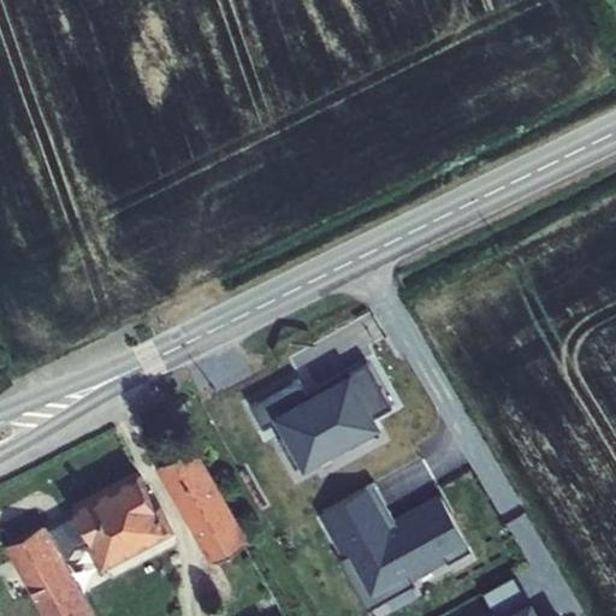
[(343,368),(348,378),(311,400),(297,377),(249,404),(261,426),(282,414),(290,427),(282,432),(297,461),(347,432),(354,438),(373,427),(363,412),(386,398),(362,357),(343,368)]
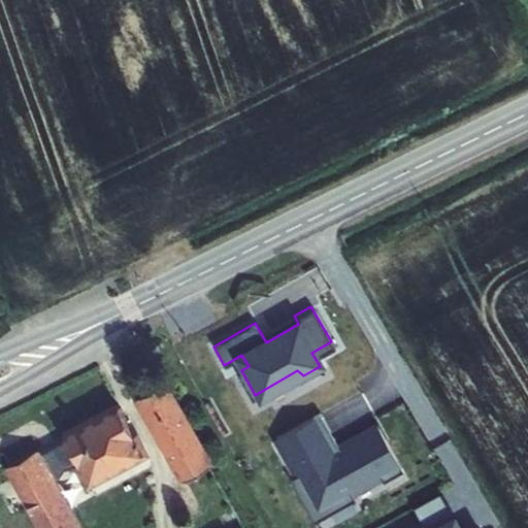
[(163,383),(137,396),(184,479),(210,465),(163,383)]
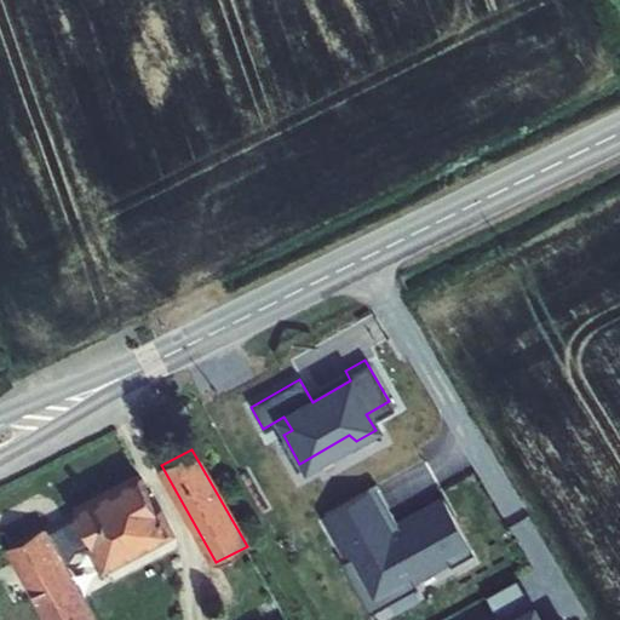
[(39,529),(9,546),(49,619),(89,619),(62,572),(74,552),(91,544),(103,566),(168,532),(139,477),(75,511),(78,517),(42,535),(39,529)]
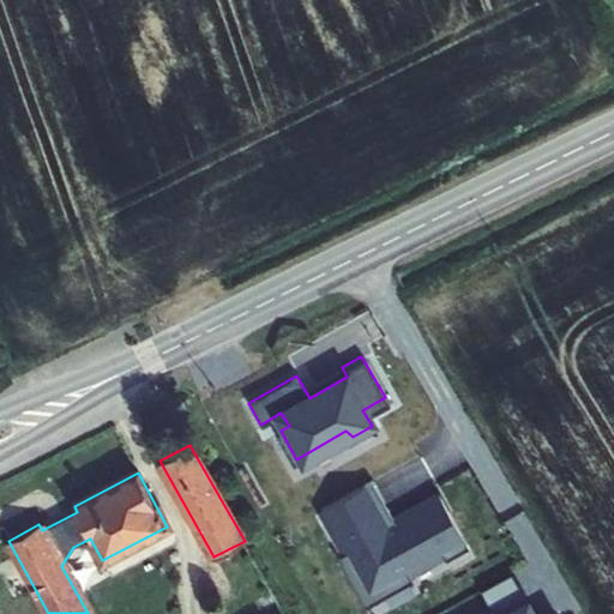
[(375,481),(317,512),(366,601),(468,545),(438,491),(393,515),(375,481)]
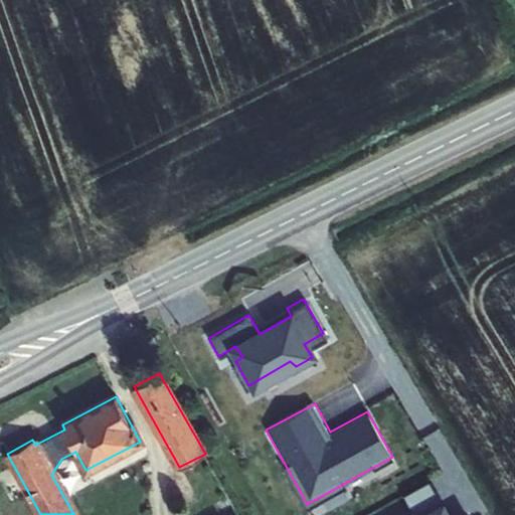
[(403,497),(411,511),(403,514),(456,514),(456,513),(452,514),(448,514),(430,482),(403,497)]
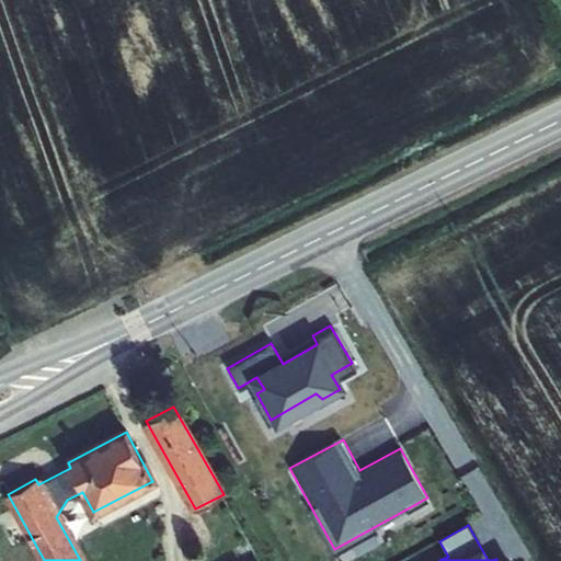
[(236,560),(255,560),(260,559),(250,541),(231,552),(236,560)]
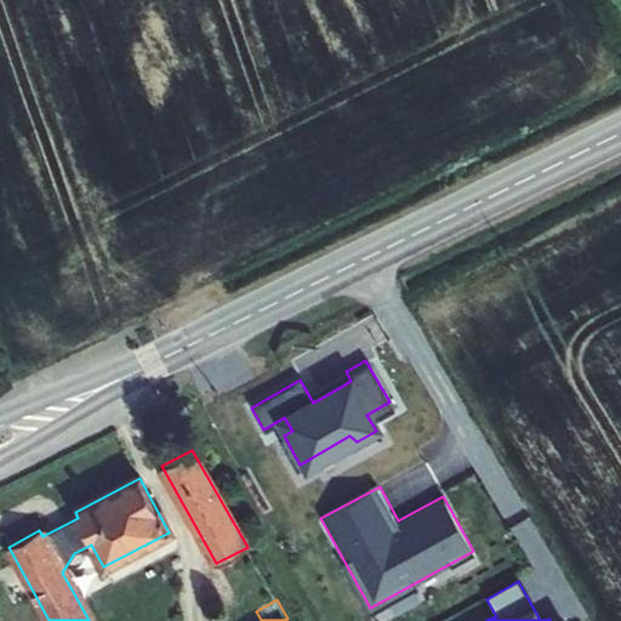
All buildings are outlined.
